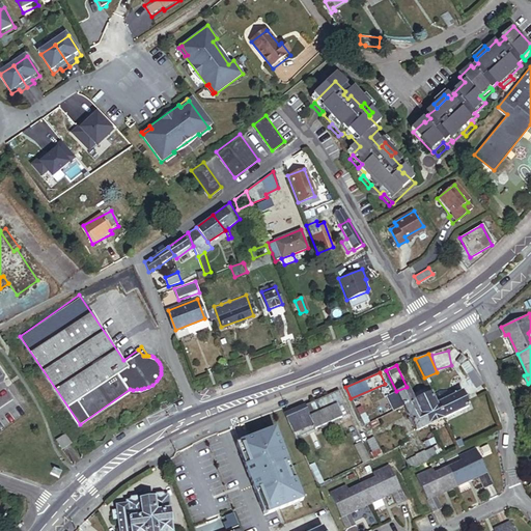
[(403,406),(414,400),(407,387),(396,391),(386,396),(393,411),(403,406)]
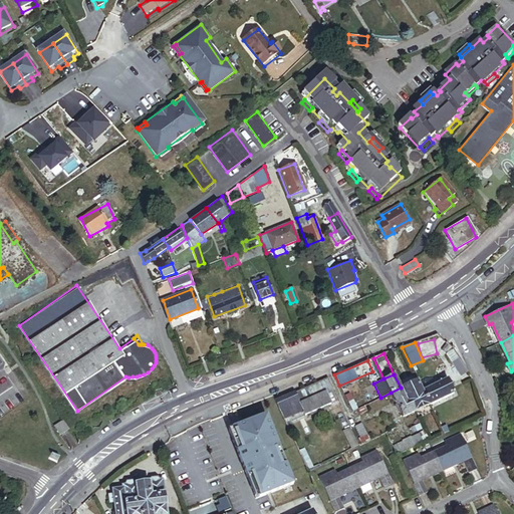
[(332,389),(326,377),(319,380),(324,393),(332,389)]
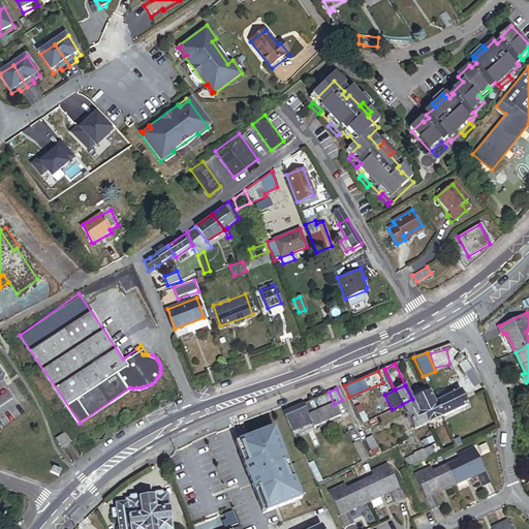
[(466,405),(458,389),(437,392),(431,395),(441,416),(466,405)]
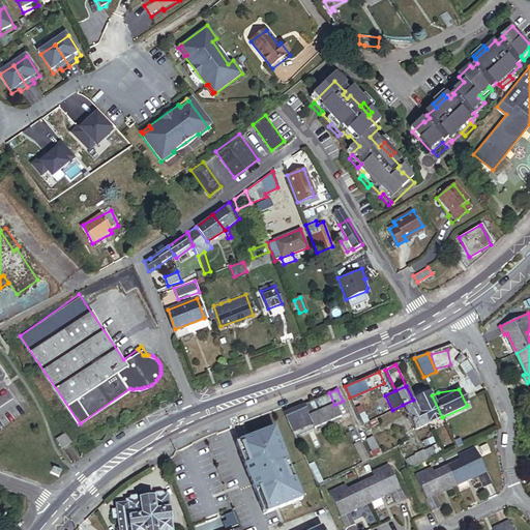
[(442,417),(432,395),(430,391),(415,399),(428,423),(442,417)]
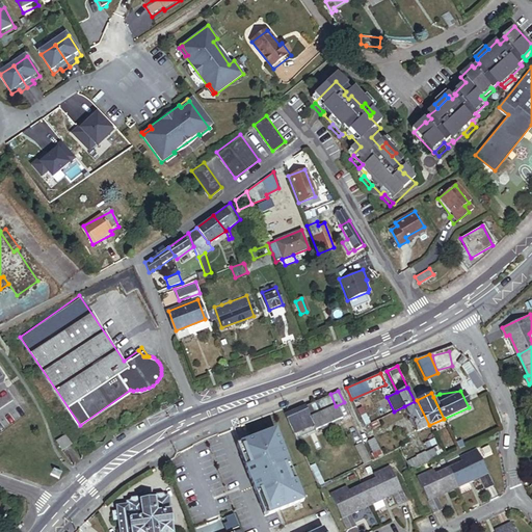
[(429,425),(417,400),(415,401),(404,406),(417,431),(429,425)]
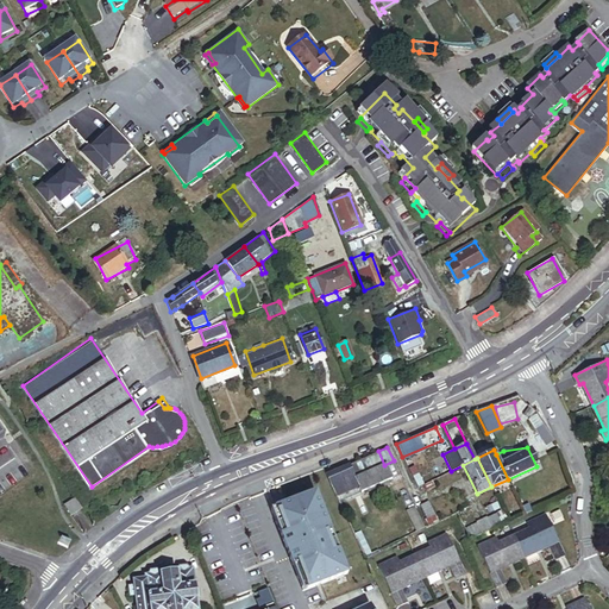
[(399,473),(394,460),(384,465),(390,477),(399,473)]
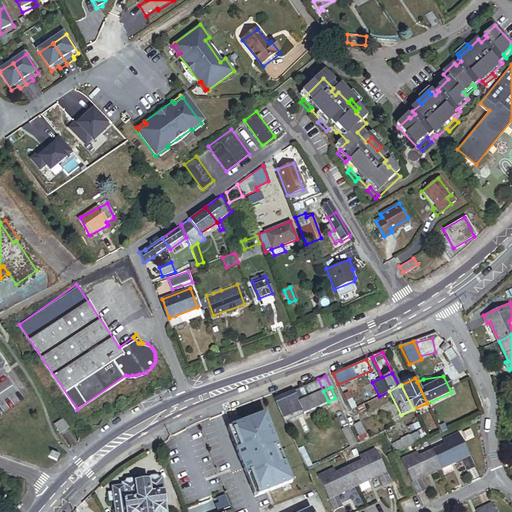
[(293,391),(284,394),(293,413),(296,412),(298,416),(303,414),(328,402),(328,401),(323,391),(298,402),(293,391)]
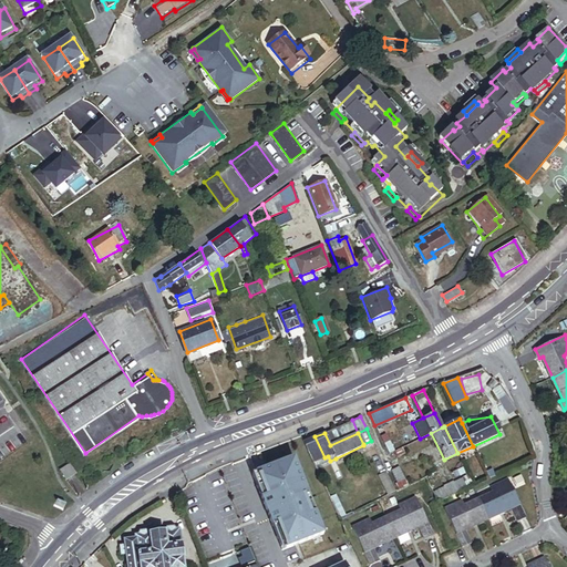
[(315,436),(303,442),(313,463),(325,457),(315,436)]
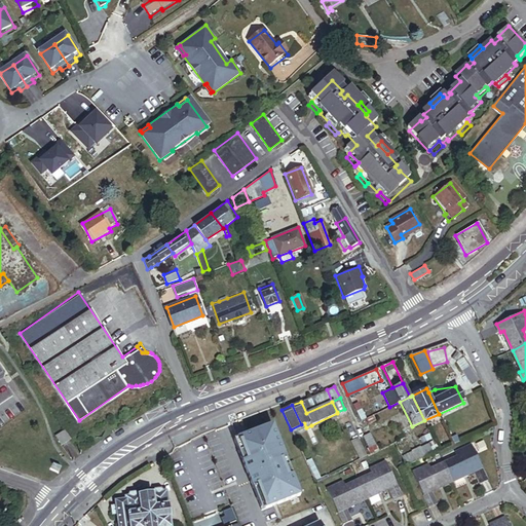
[(301,424),(291,429),(292,434),(306,427),(304,423),(301,424)]
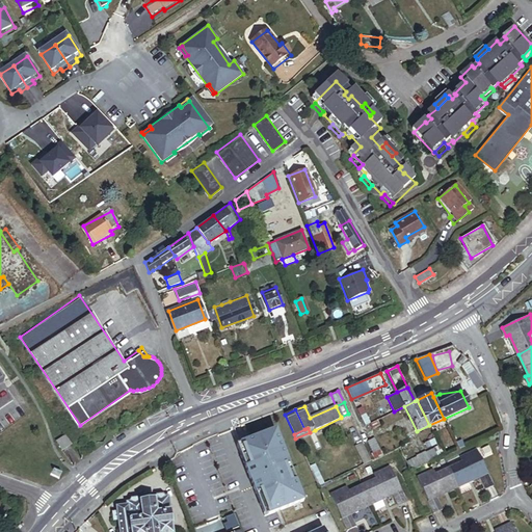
[(302,501),(273,429),(248,440),(239,444),(237,445),(257,491),(254,493),(264,516),(302,501)]
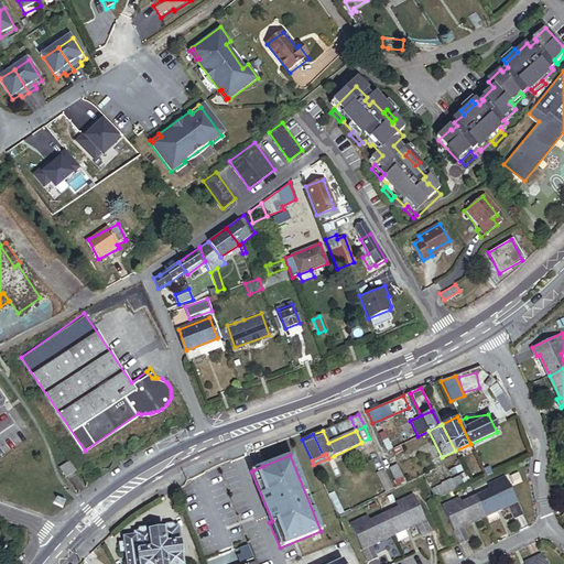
[(263,466),(260,458),(250,462),(253,470),(263,466)]
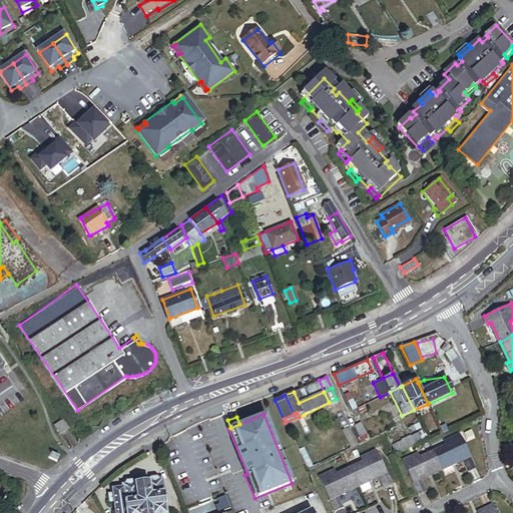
[(362,423),(355,427),(360,438),(367,434),(362,423)]
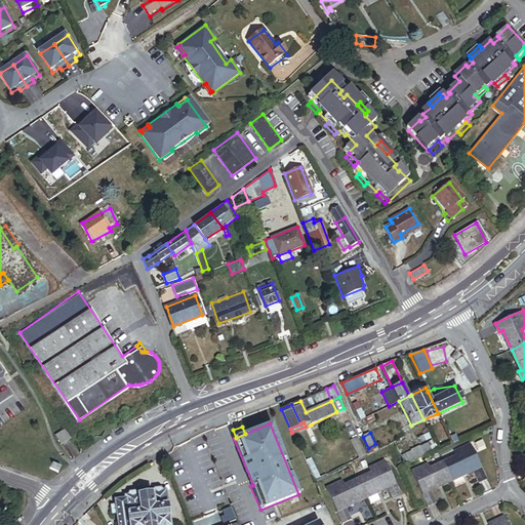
[(58,438),(62,444),(69,440),(65,434),(58,438)]
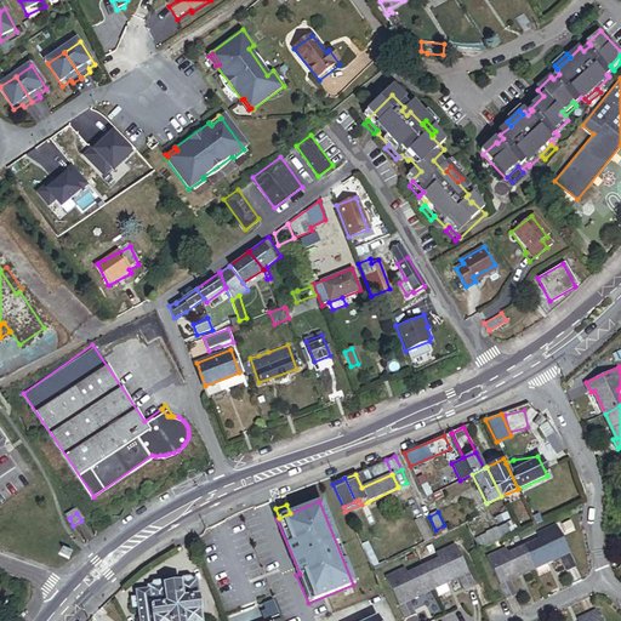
[(300,574),(277,519),(273,520),(296,575),(300,574)]
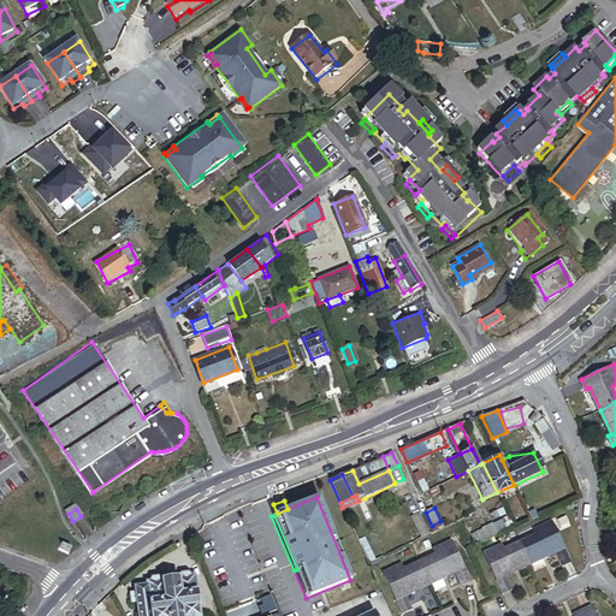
[(509,517),(492,526),(497,535),(514,527),(509,517)]
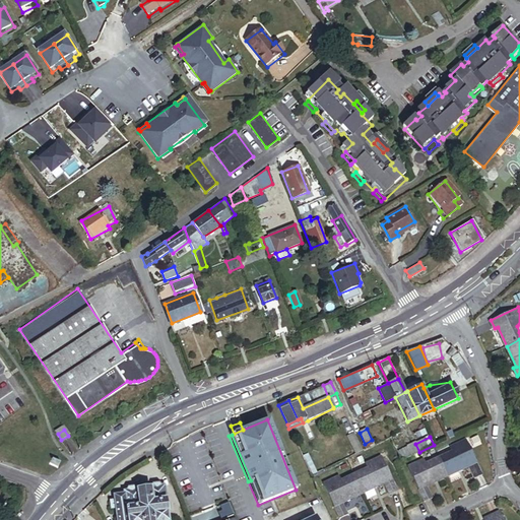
[(481,473),(466,438),(437,451),(447,474),(467,465),(472,477),(481,473)]
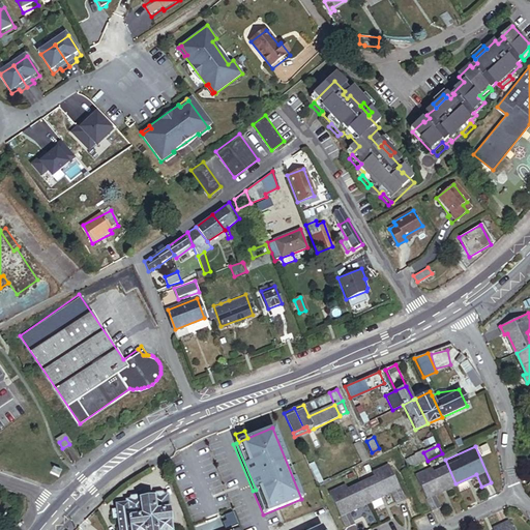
[(405,461),(409,470),(428,461),(423,452),(405,461)]
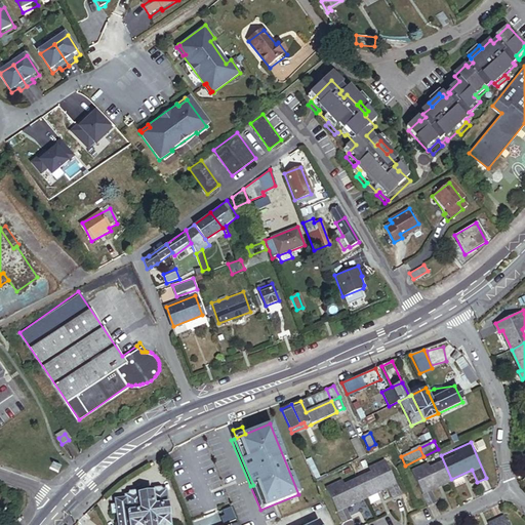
[(441,455),(410,469),(427,505),(435,500),(430,488),(451,479),(441,455)]
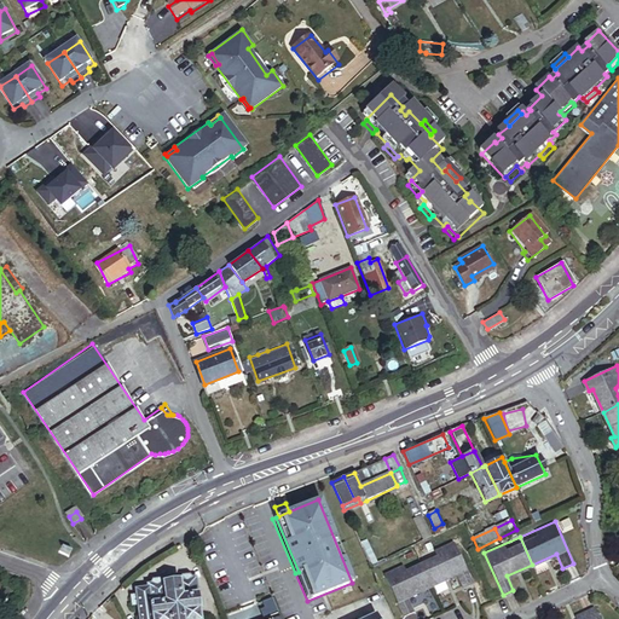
[(353,570),(372,561),(370,555),(365,556),(359,544),(358,541),(346,545),(350,554),(347,555),(353,570)]
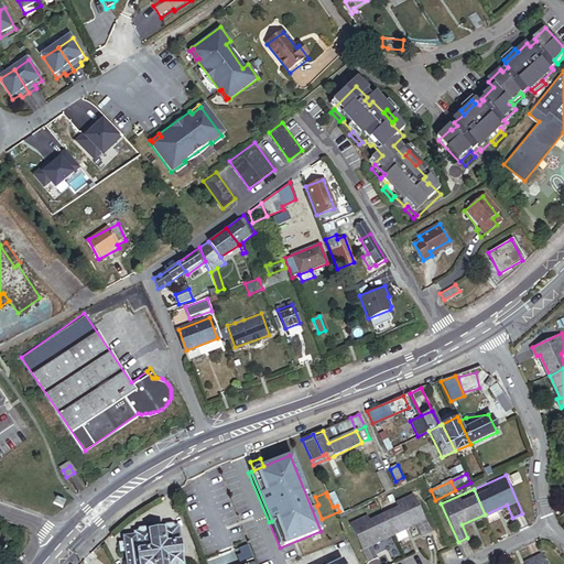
[(332,494),(327,496),(333,507),(337,506),(332,494)]
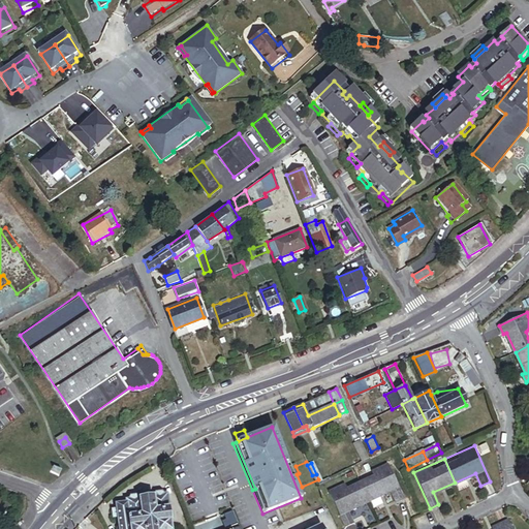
[(389,463),(359,476),(369,500),(391,491),(396,503),(404,499),(389,463)]
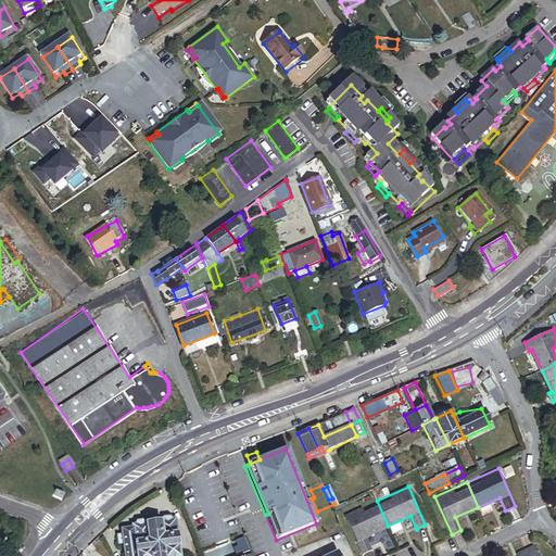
[(377,501),(345,515),(362,553),(371,548),(365,535),(388,526),(377,501)]
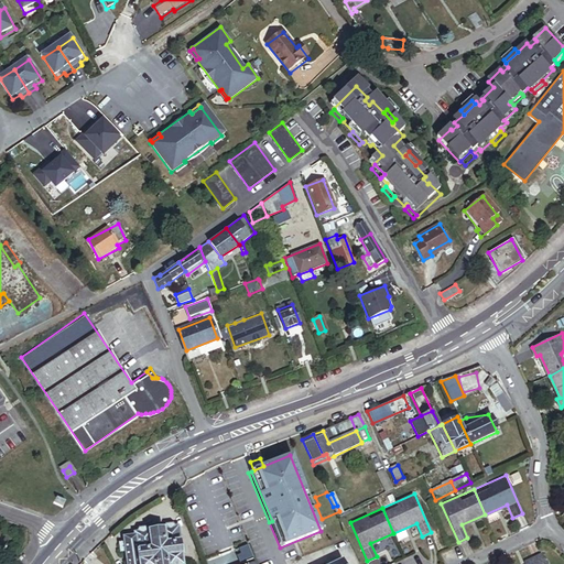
[(344,531),(338,519),(325,525),(331,538),(344,531)]
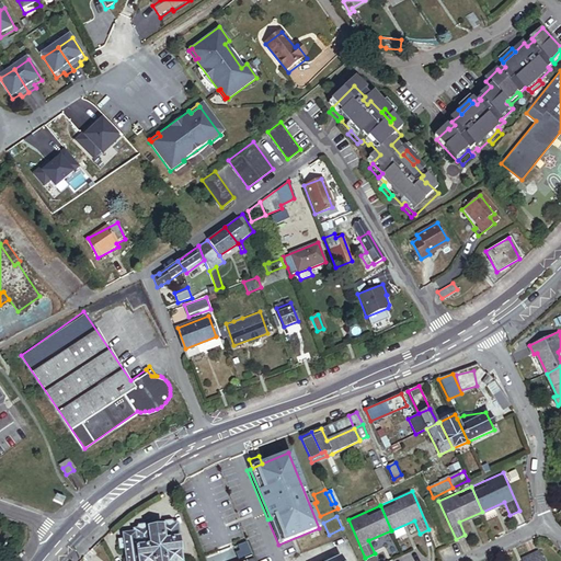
[(181,560),(175,524),(172,524),(163,525),(158,526),(151,527),(147,528),(137,529),(134,530),(134,533),(122,535),(123,539),(117,540),(118,549),(124,549),(125,560),(181,560)]
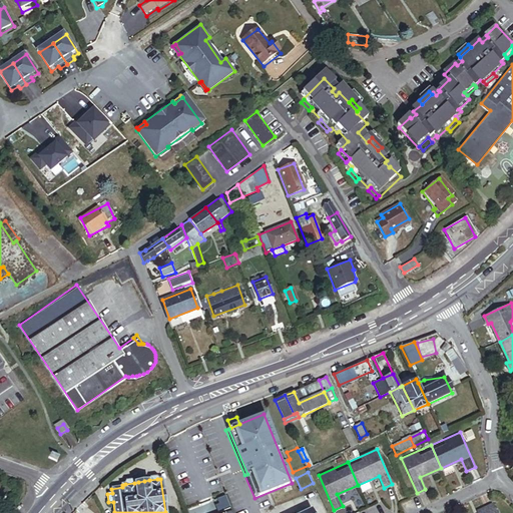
[(219,512),(230,509),(225,496),(216,500),(218,505),(214,507),(216,512),(219,512)]
